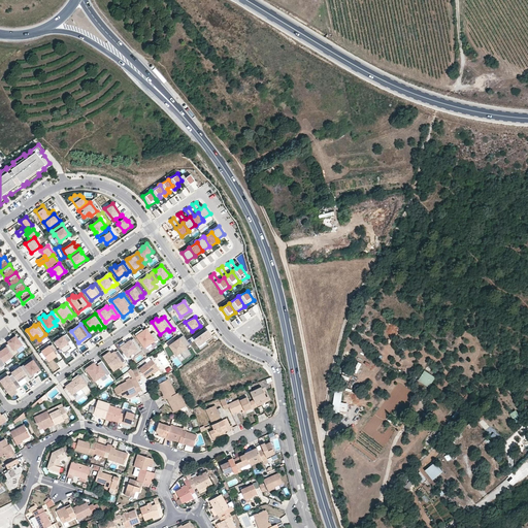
[(204,328),(193,336),(199,344),(205,340),(210,336),(204,328)]
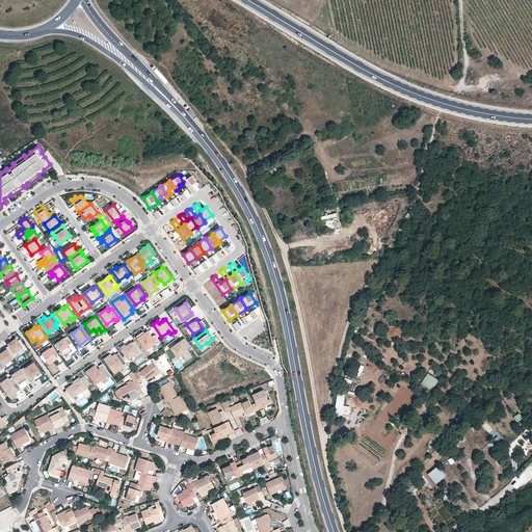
[(136,337),(147,350),(155,344),(156,345),(160,342),(155,335),(153,337),(152,338),(151,336),(148,331),(144,334),(143,331),(136,337)]
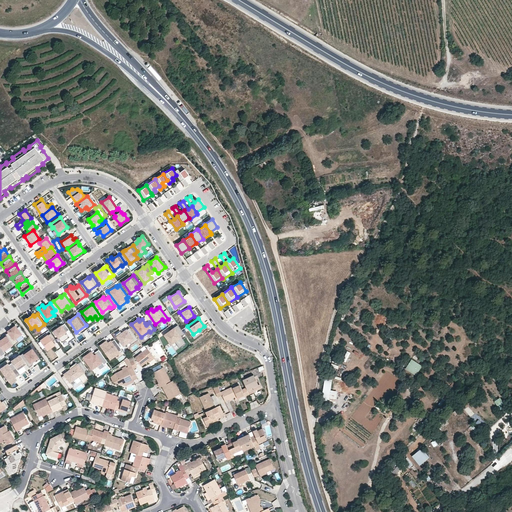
[(54,331),(62,343),(69,337),(66,332),(69,330),(65,324),(54,331)]
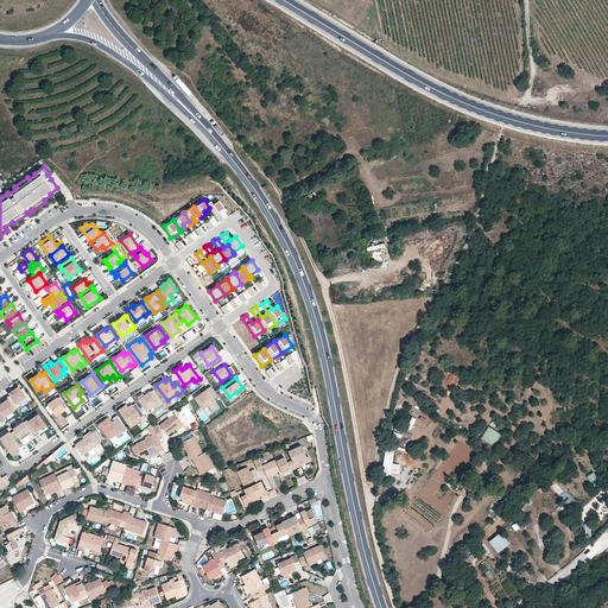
[(195,398),(200,404),(204,400),(208,406),(213,413),(221,409),(215,400),(220,397),(211,386),(207,390),(208,391),(206,392),(206,391),(195,398)]
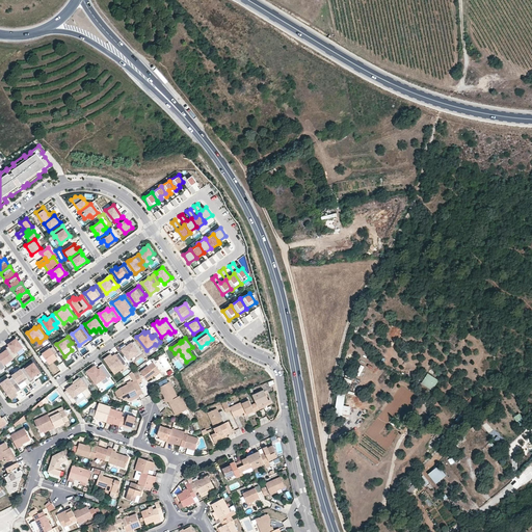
[(22,347),(17,339),(11,342),(12,343),(9,345),(6,347),(14,358),(15,360),(20,355),(17,350),(22,347)]
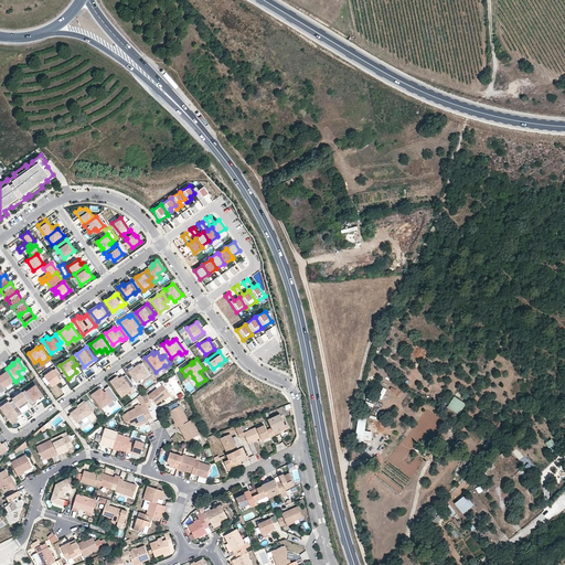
[(139,363),(127,371),(136,383),(138,382),(140,384),(152,375),(142,362),(140,364),(139,363)]
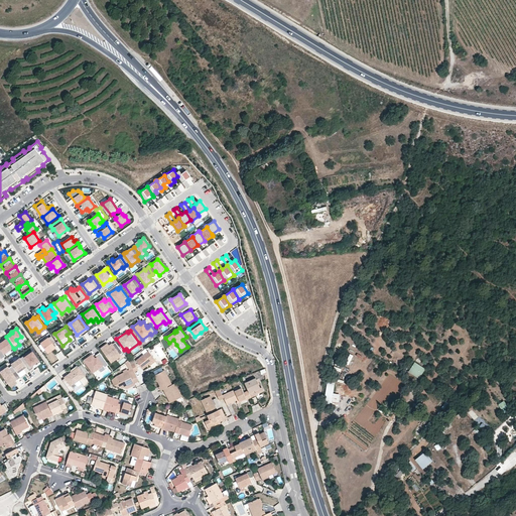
[(13,348),(6,337),(2,340),(3,341),(0,342),(0,348),(4,354),(13,348)]
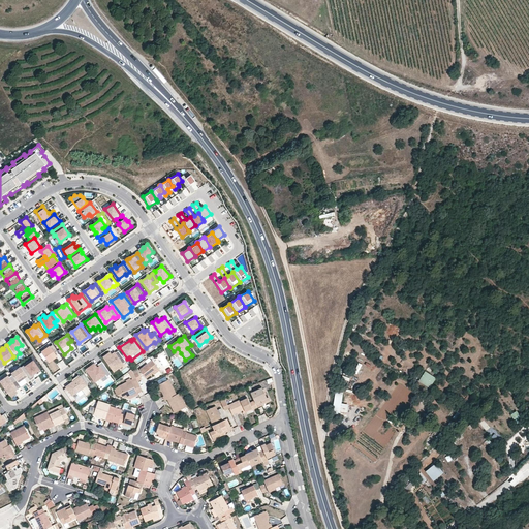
[(57,351),(53,345),(42,351),(50,362),(56,356),(54,353),(57,351)]
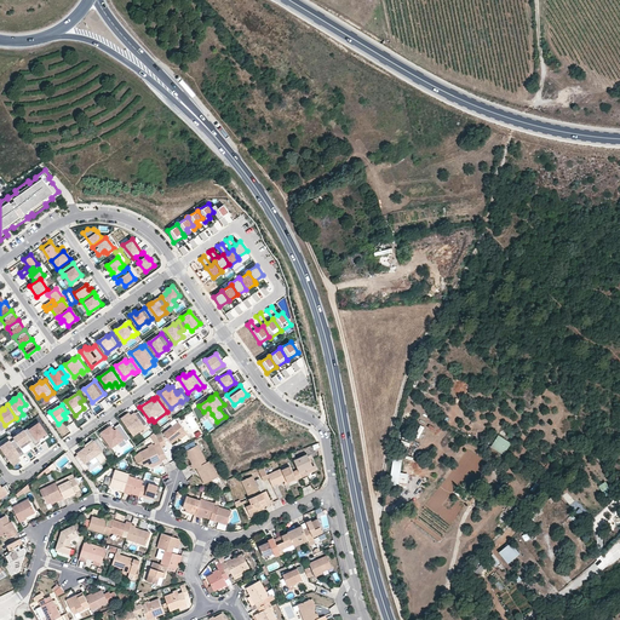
[(121,419),(133,436),(145,428),(144,426),(148,424),(138,411),(135,414),(135,413),(131,415),(130,414),(128,415),(127,414),(121,419)]
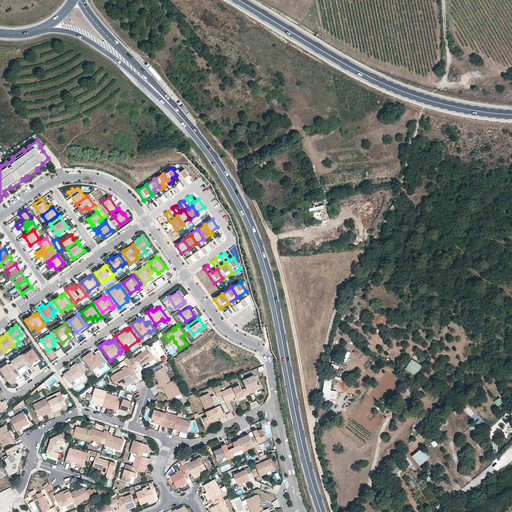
[(27,364),(29,367),(33,365),(31,363),(31,362),(32,361),(33,362),(39,358),(31,348),(20,355),(27,364)]
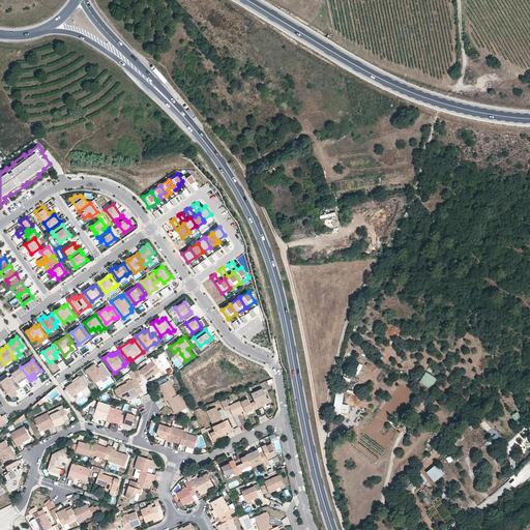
[(152,360),(140,370),(147,379),(159,369),(152,360)]
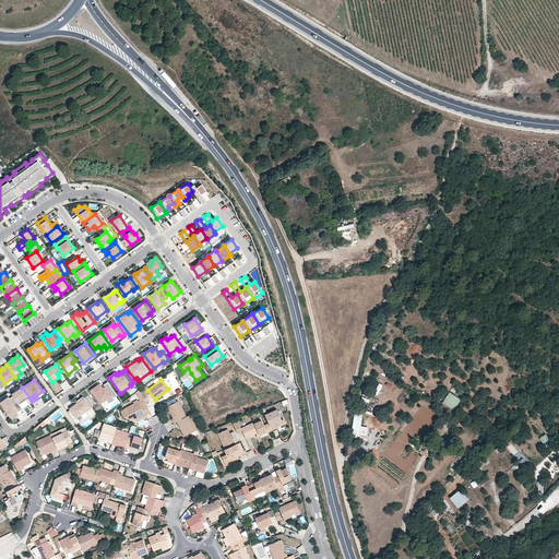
[(91,391),(100,403),(106,400),(109,404),(115,400),(114,399),(118,395),(108,382),(104,384),(106,389),(104,390),(99,384),(91,391)]
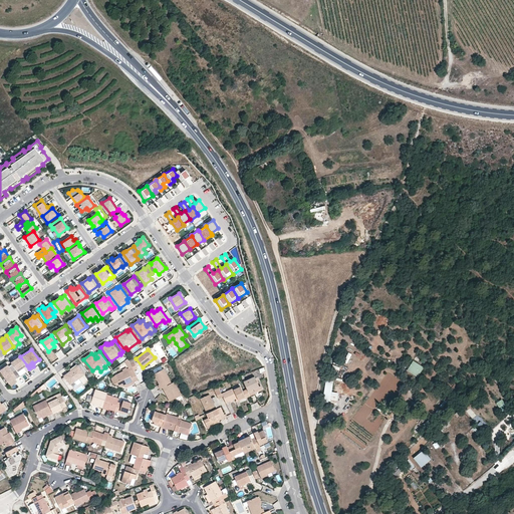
[(19,355),(10,361),(17,371),(27,365),(19,355)]
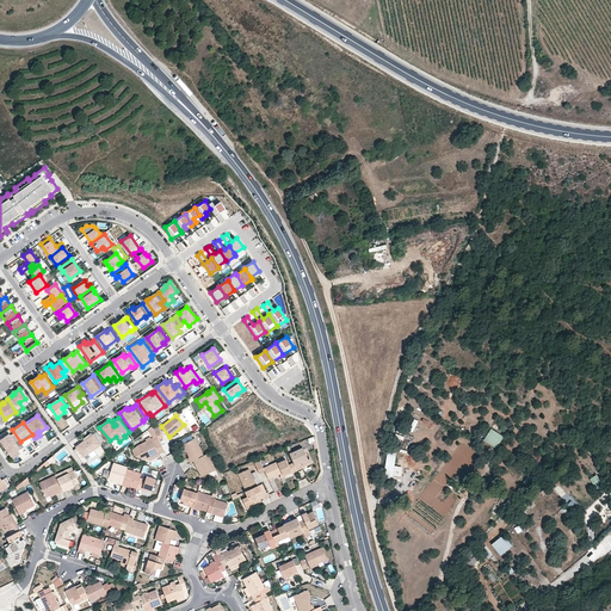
[(492,429),(483,440),(497,449),(504,437),(492,429)]
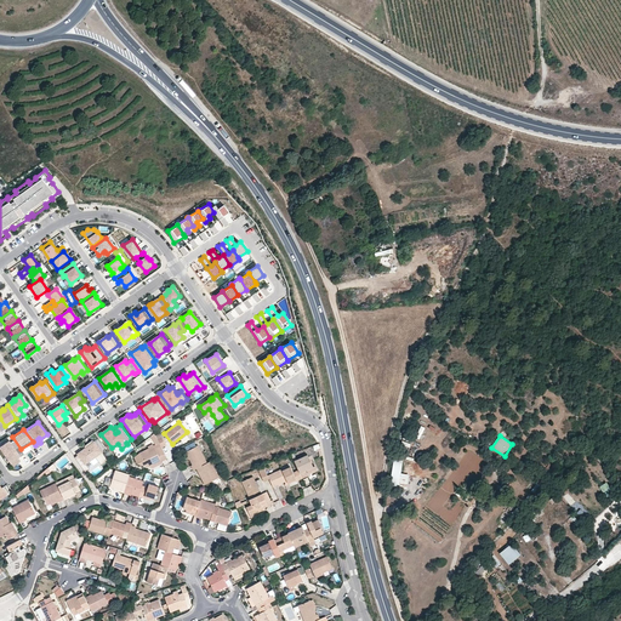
[(21,457),(24,455),(21,449),(13,439),(0,448),(6,457),(7,456),(13,465),(20,461),(18,459),(17,457),(20,456),(21,457)]
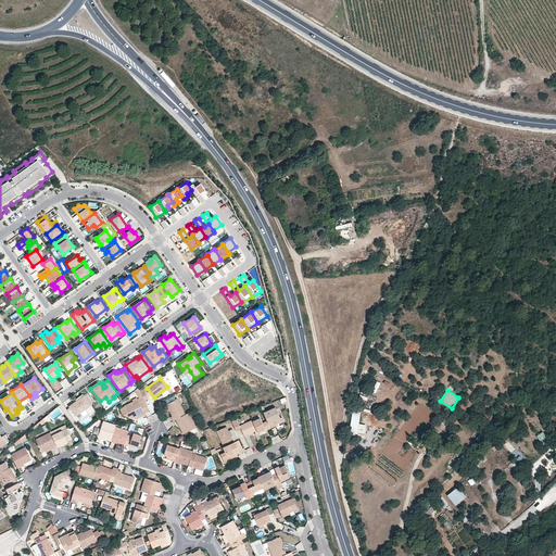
[(75,403),(66,411),(77,424),(80,420),(77,415),(85,409),(91,417),(97,412),(83,393),(76,400),(75,403)]
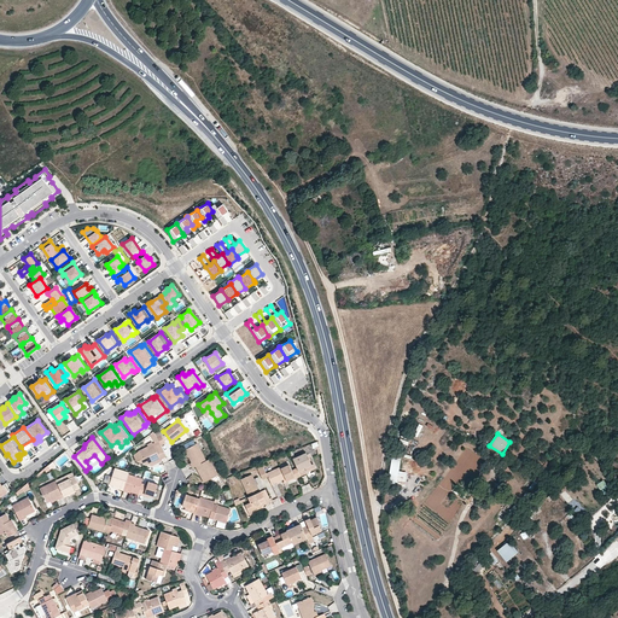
[(161,445),(159,442),(134,455),(138,462),(145,465),(159,458),(161,459),(167,456),(161,445)]
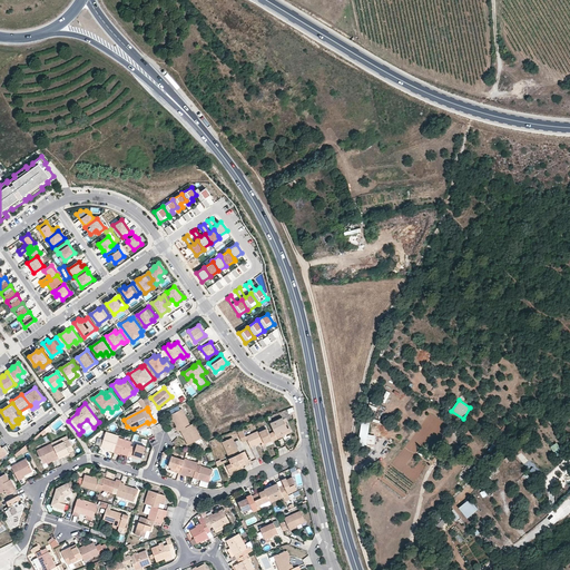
[(182,409),(170,414),(177,426),(176,428),(178,432),(180,430),(190,425),(182,409)]
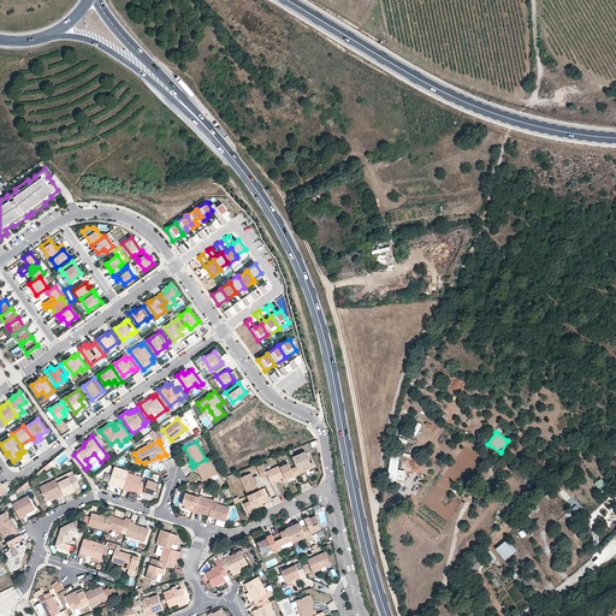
[(306,451),(292,457),(296,466),(297,469),(311,462),(306,451)]
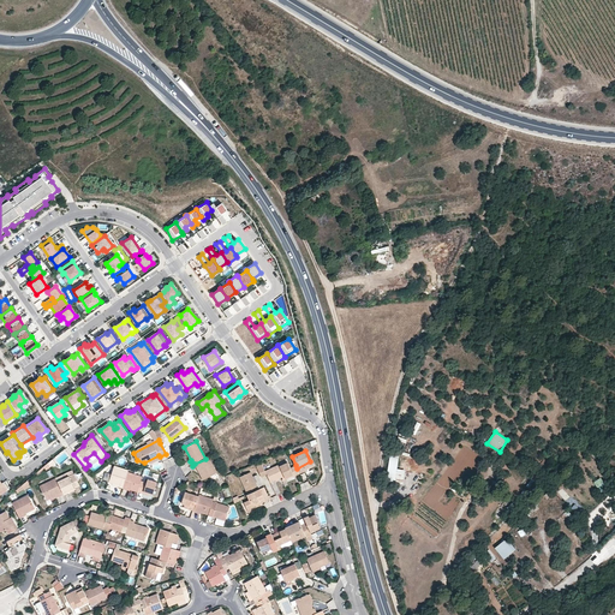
[(399,457),(389,454),(386,482),(402,485),(405,471),(396,470),(399,457)]
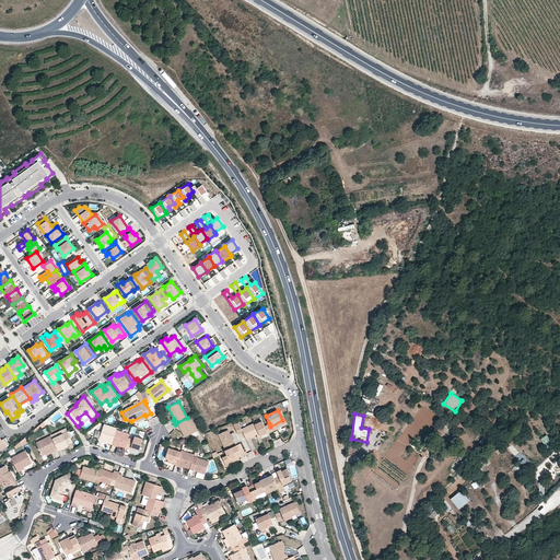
[(187,418),(177,422),(179,427),(181,426),(184,432),(183,433),(185,436),(198,431),(190,416),(187,418)]
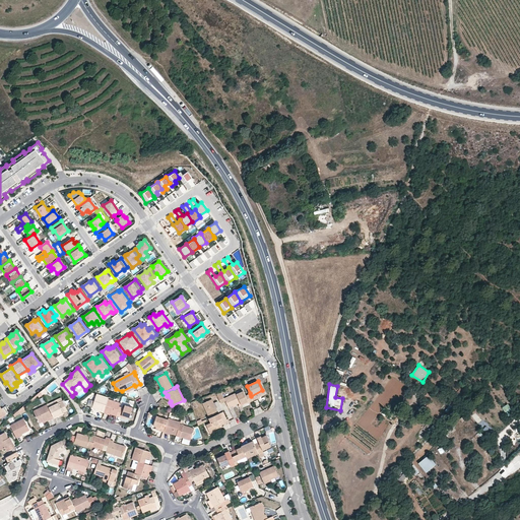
[(244,392),(235,396),(238,402),(240,401),(242,404),(247,402),(248,404),(253,401),(251,396),(250,393),(245,396),(244,392)]
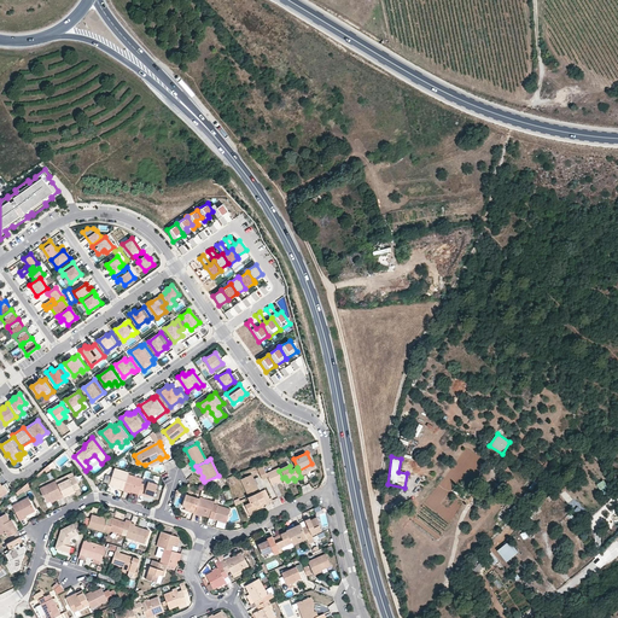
[(123,490),(128,474),(129,473),(115,467),(110,484),(114,485),(120,488),(118,489),(123,490)]
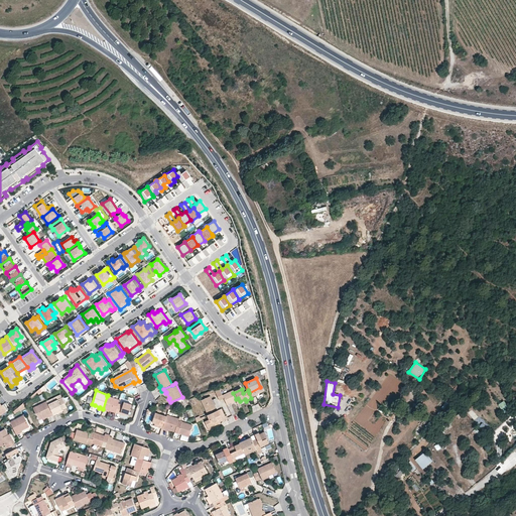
[(232,391),(224,396),(225,399),(227,404),(237,400),(236,399),(233,393),(232,391)]
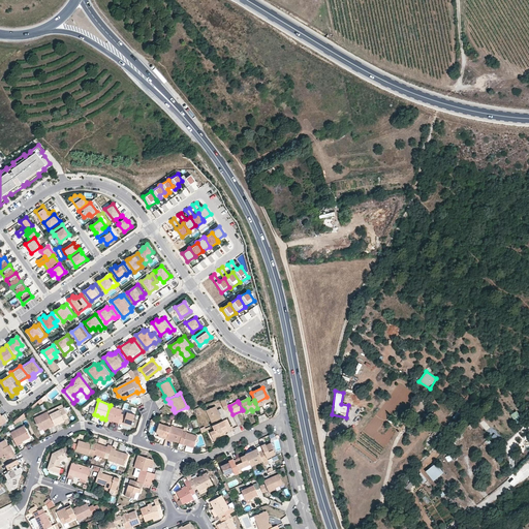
[(225,412),(230,409),(229,406),(226,402),(221,404),(225,412)]
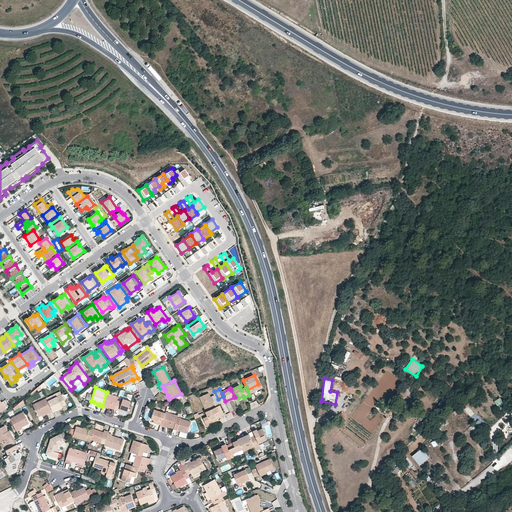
[(118,397),(106,393),(102,406),(106,408),(106,406),(114,409),(115,408),(117,401),(118,397)]
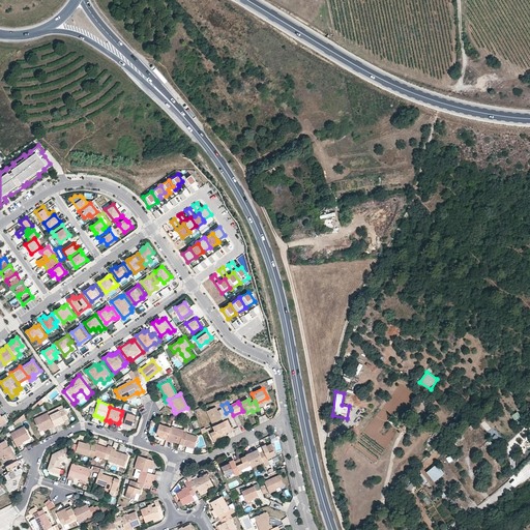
[(49,415),(54,425),(55,427),(58,424),(57,423),(68,418),(63,408),(49,415)]
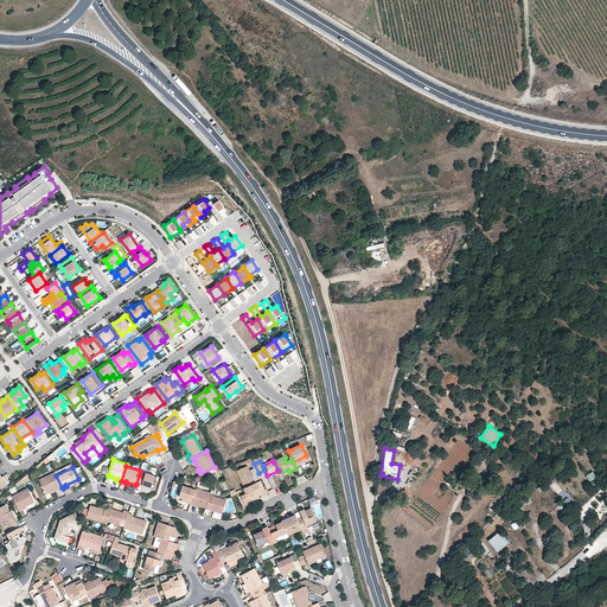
[(247,467),(236,471),(243,489),(244,487),(254,484),(247,467)]
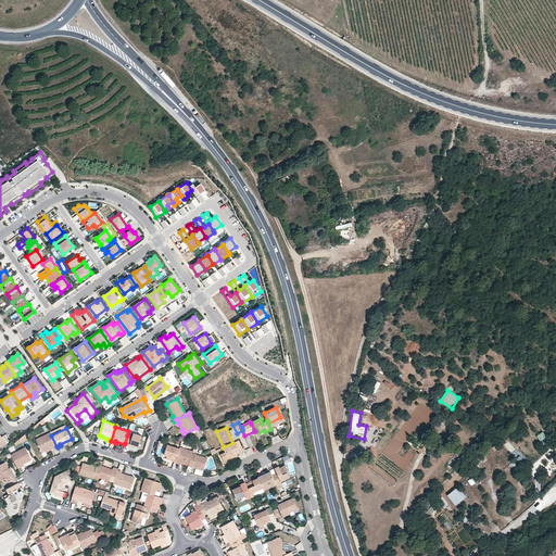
[(543,431),(536,436),(541,442),(547,438),(543,431)]
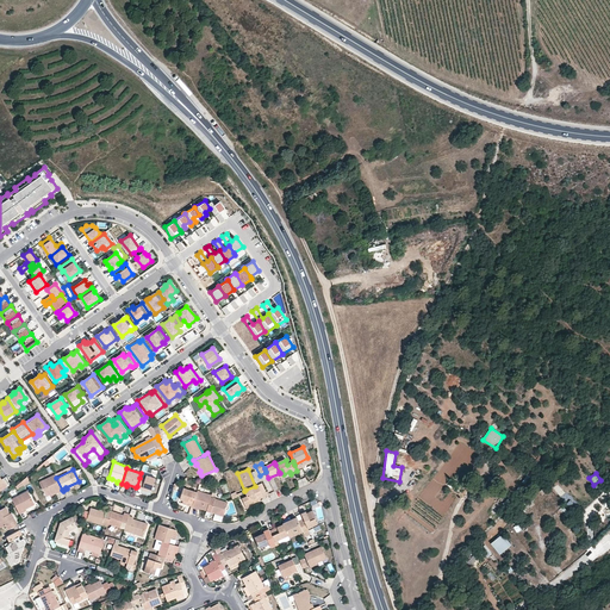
[(56,478),(54,474),(44,479),(42,480),(38,483),(45,496),(56,490),(57,492),(62,490),(56,478)]
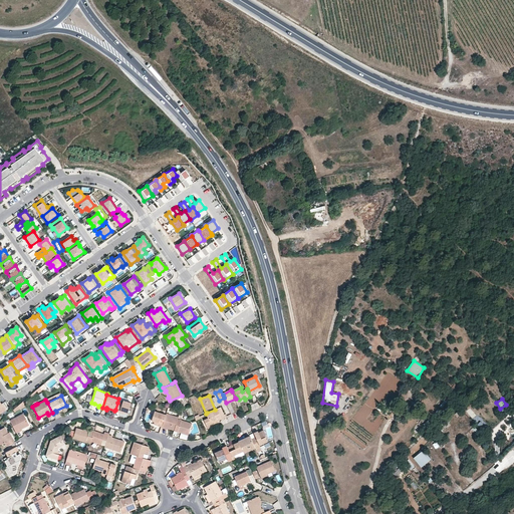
[(117,403),(115,410),(127,414),(132,404),(123,401),(122,404),(117,403)]
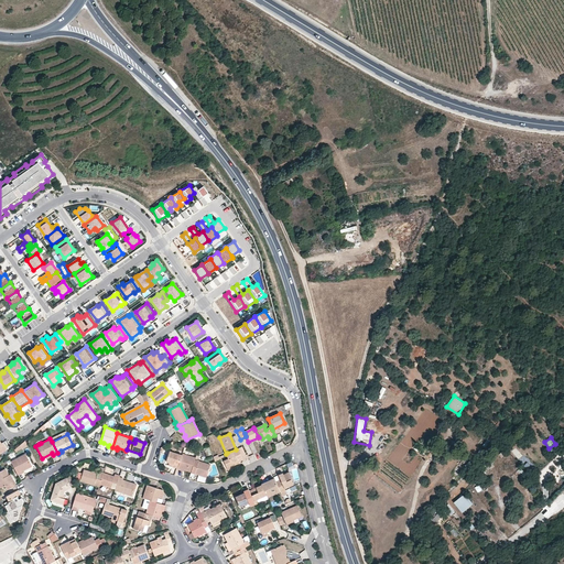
[(248,443),(253,454),(257,452),(252,442),(248,443)]
